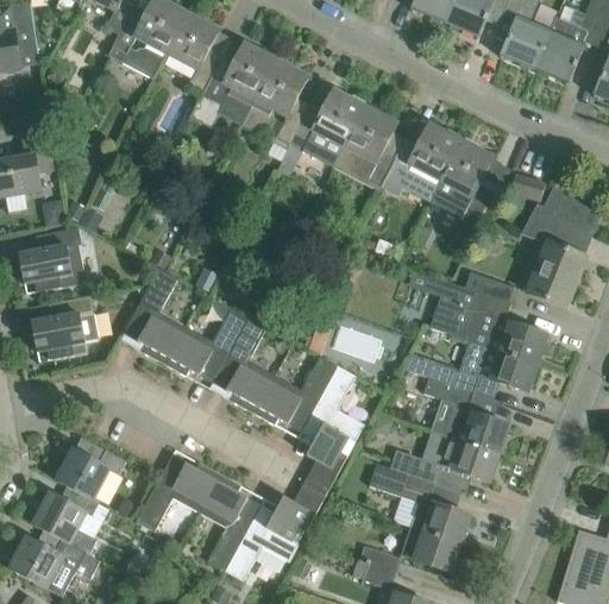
[(100,0),(115,8),(106,26),(119,32),(119,33),(129,16),(130,17),(136,4),(129,0),(100,0)]
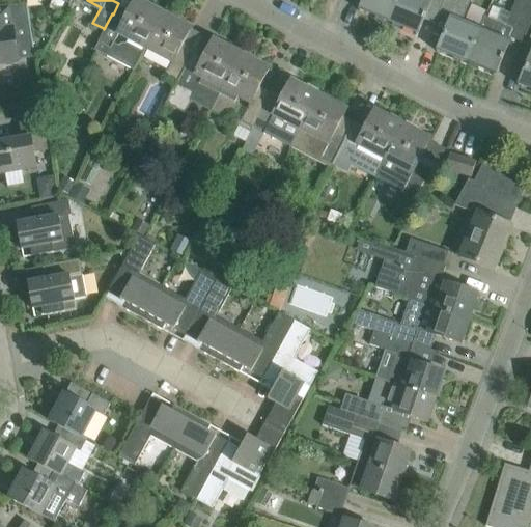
[(134,66),(145,46),(163,11),(142,0),(133,0),(122,20),(113,15),(112,14),(104,29),(104,28),(98,39),(94,46),(134,66)]
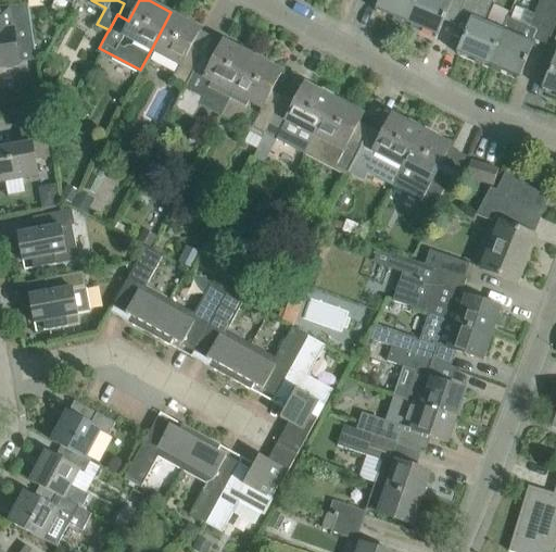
[(378,7),(406,19),(414,0),(379,0),(376,8),(377,9),(378,7)]
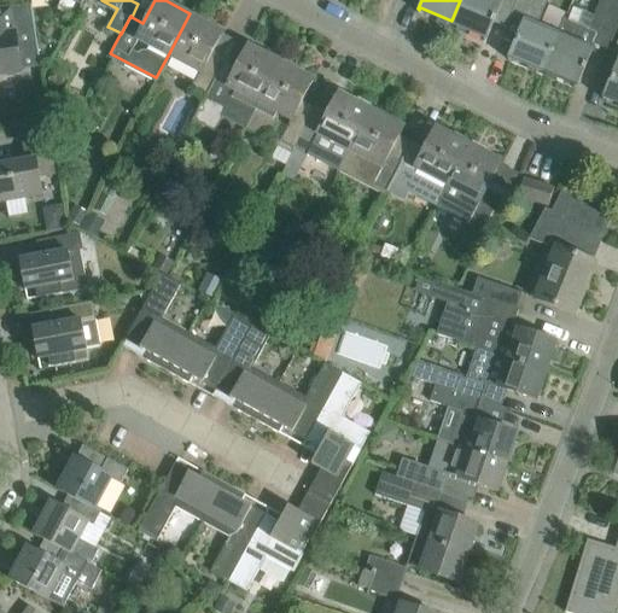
[(493,19),(506,24),(516,0),(460,0),(452,21),(484,34),(483,36),(485,36),(493,19)]
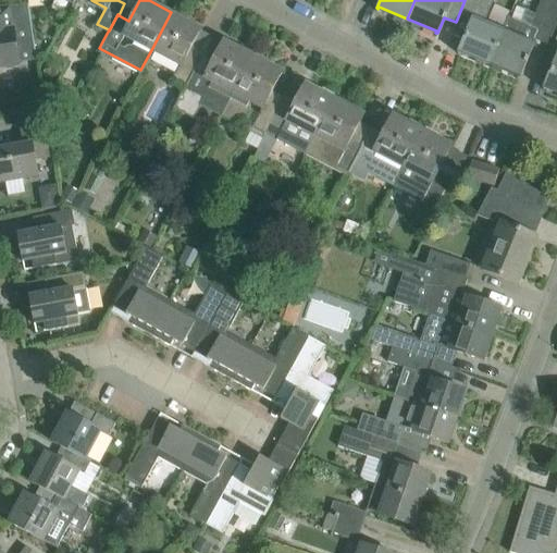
[(465,0),(456,22),(452,32),(463,36),(458,50),(459,51),(460,49),(490,61),(503,29),(481,21),(489,0),(465,0)]
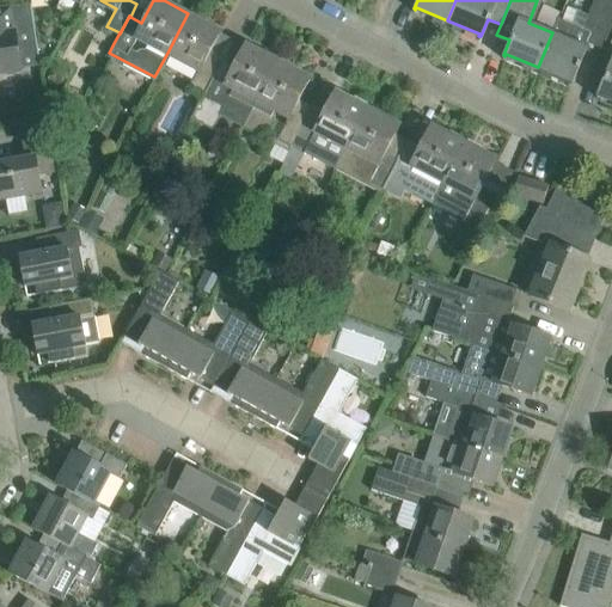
[(560,16),(552,32),(538,67),(569,80),(568,83),(570,84),(586,46),(585,46),(587,40),(601,46),(611,20),(611,0),(592,0),(582,25),(560,16)]
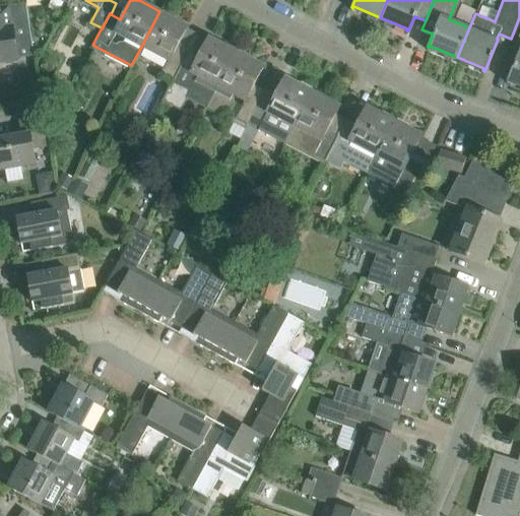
[(33,43),(26,2),(0,5),(0,61),(17,58),(15,45),(33,43)]
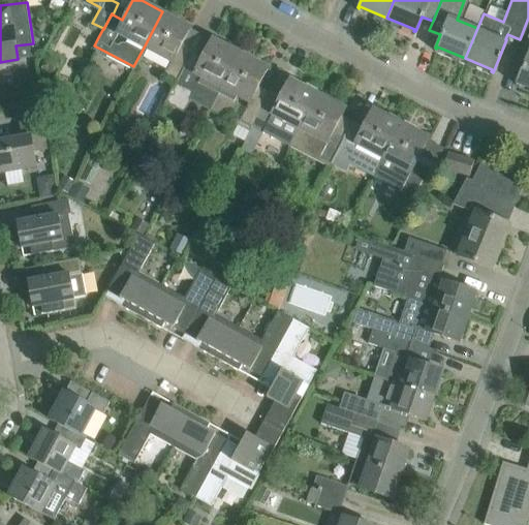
[(176,81),(189,54),(178,49),(190,26),(162,11),(145,45),(172,59),(163,74),(176,81)]
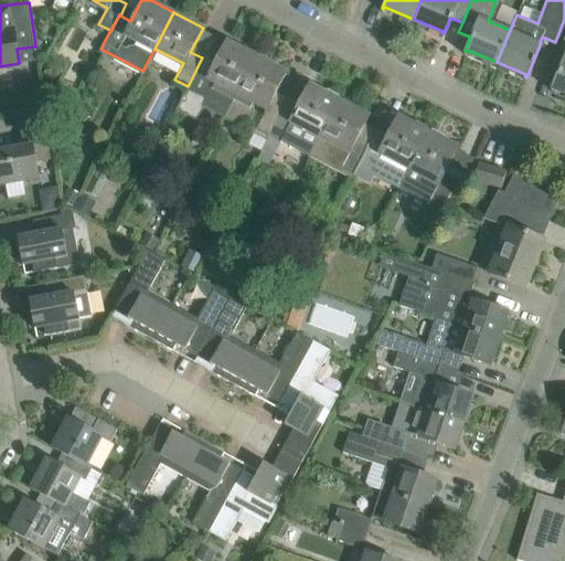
[(560,65),(551,87),(552,88),(553,86),(564,91),(564,33),(553,62),(560,65)]
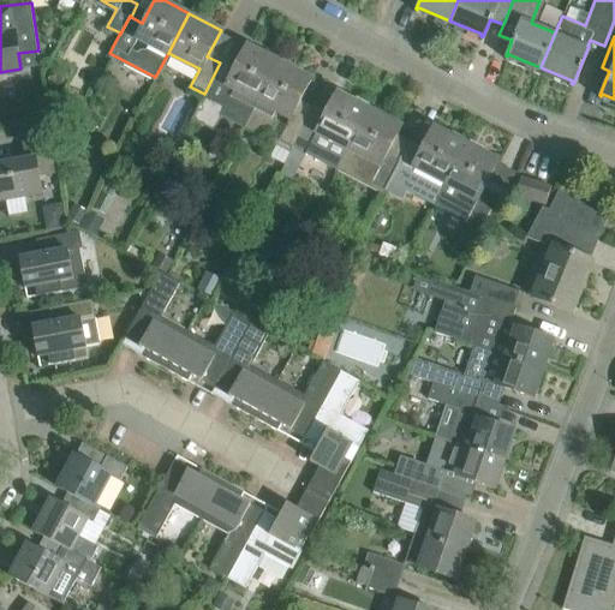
[(221,113),(244,126),(279,60),(246,43),(233,70),(220,63),(204,94),(192,117),(213,127),(221,113)]
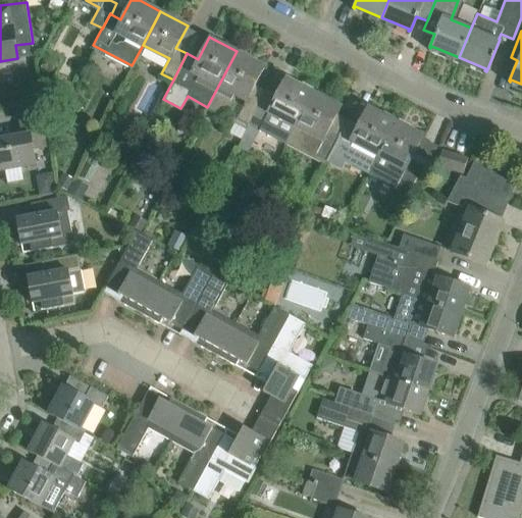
[(241,137),(242,135),(263,94),(252,88),(264,65),(237,51),(207,107),(235,121),(229,131),(241,137)]
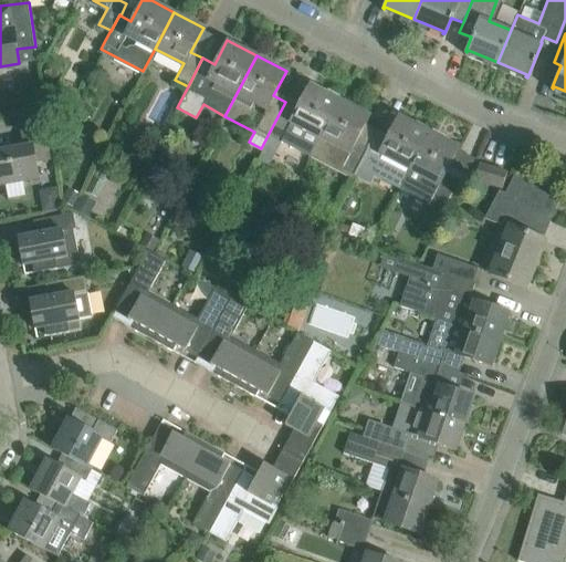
[(292,145),(311,154),(339,99),(310,83),(296,107),(285,102),(262,146),(271,151),(278,137),(282,139),(292,120),(302,125),(292,145)]
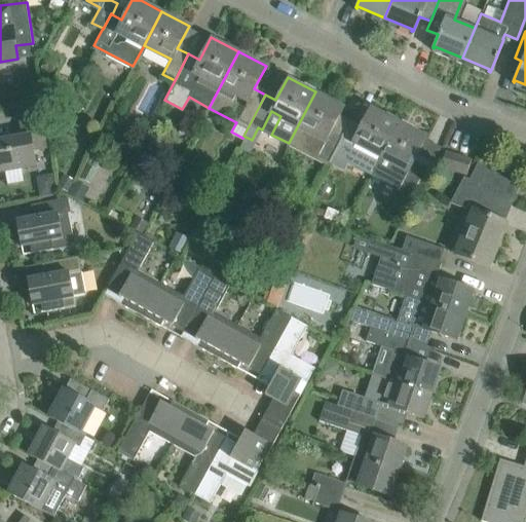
[(328,163),(329,161),(335,150),(334,150),(342,135),(341,134),(331,128),(343,106),(315,91),(289,143),(328,163)]
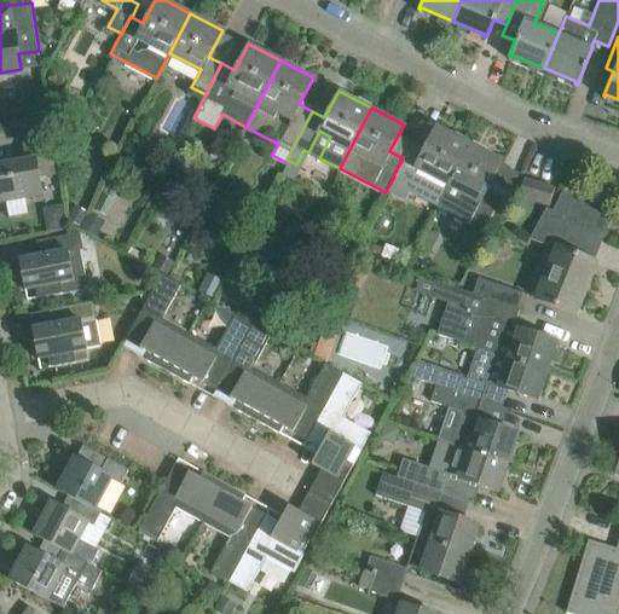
[(403,198),(409,189),(437,203),(447,183),(468,143),(437,125),(422,152),(409,145),(401,157),(403,158),(393,177),(394,177),(387,190),(403,198)]
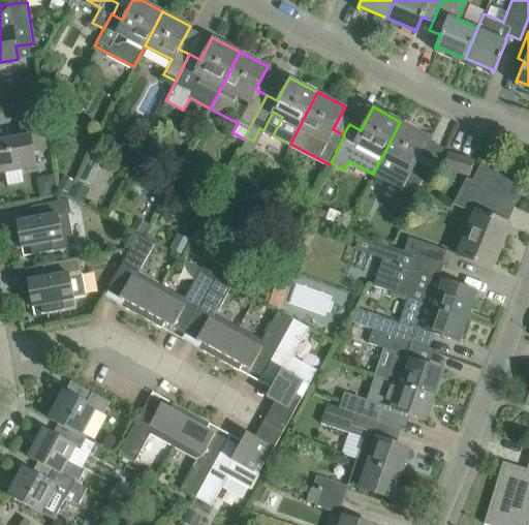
[(0,168),(16,166),(36,163),(33,148),(48,145),(42,117),(20,121),(22,135),(0,139),(0,168)]
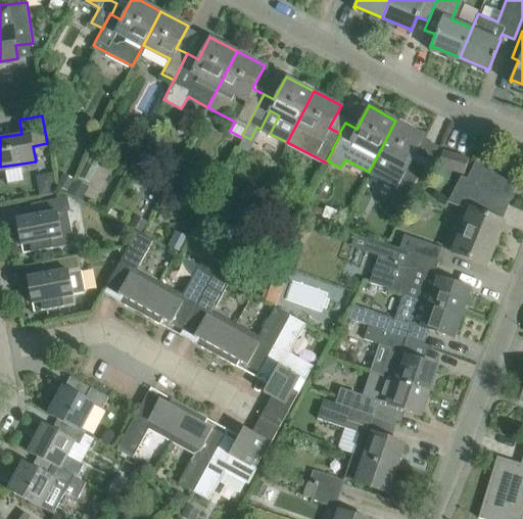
[(395,121),(378,154),(369,172),(395,185),(391,193),(403,200),(423,163),(412,157),(423,135),(395,121)]
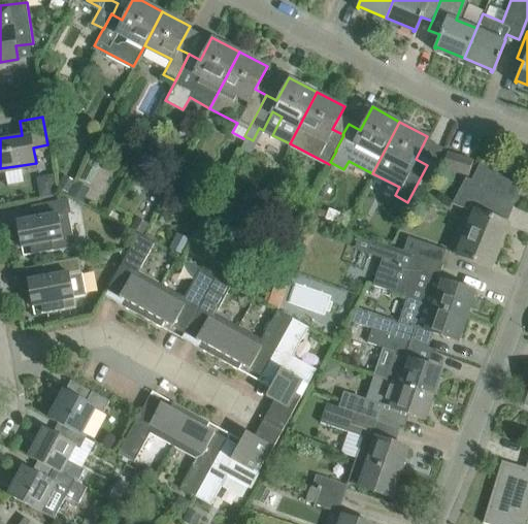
[(473,158),(447,150),(442,165),(468,173),(473,158)]
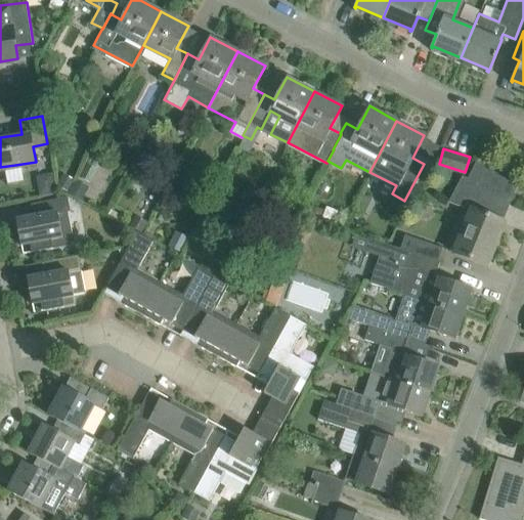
[(471,210),(454,250),(486,263),(504,220),(501,219),(517,183),(476,162),(468,176),(462,174),(448,199),(471,210)]
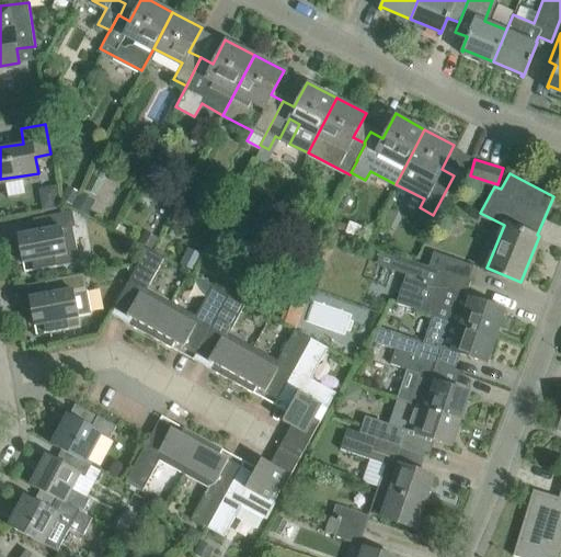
[(59,205),(56,184),(39,186),(43,208),(59,205)]
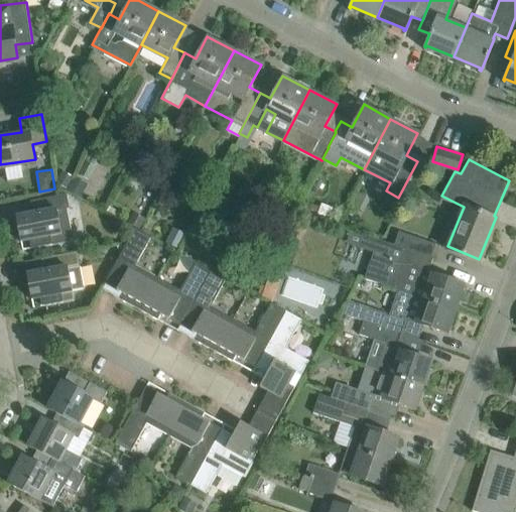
[(72,236),(67,207),(69,206),(67,192),(30,199),(32,212),(25,213),(26,218),(17,220),(20,240),(30,238),(31,246),(70,239),(72,236)]
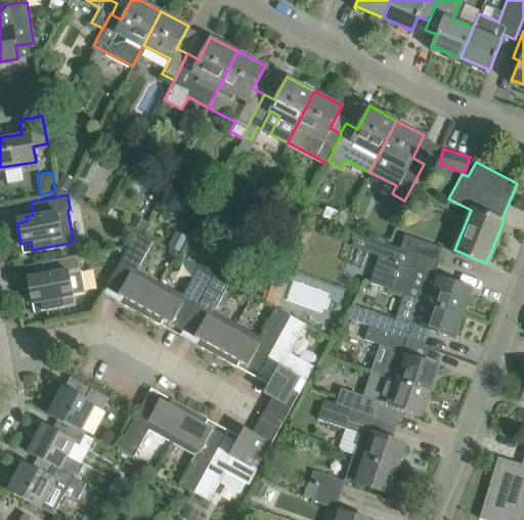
[(124,303),(142,313),(161,280),(137,267),(154,239),(137,229),(106,287),(127,298),(124,303)]
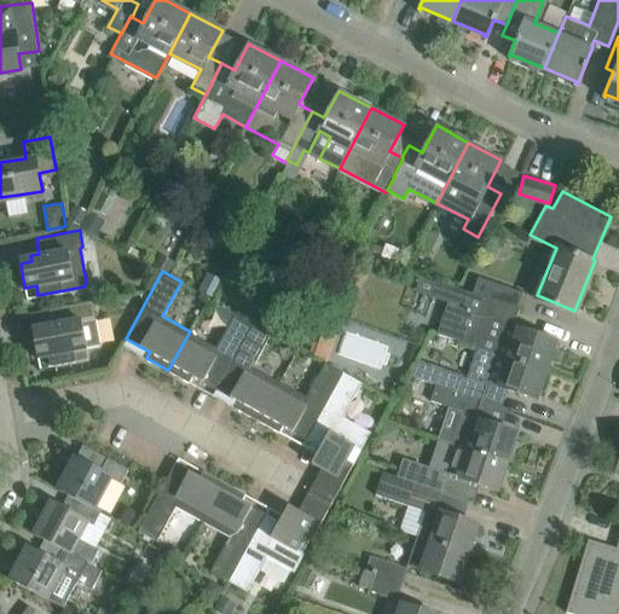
[(478,274),(473,290),(516,305),(522,290),(478,274)]
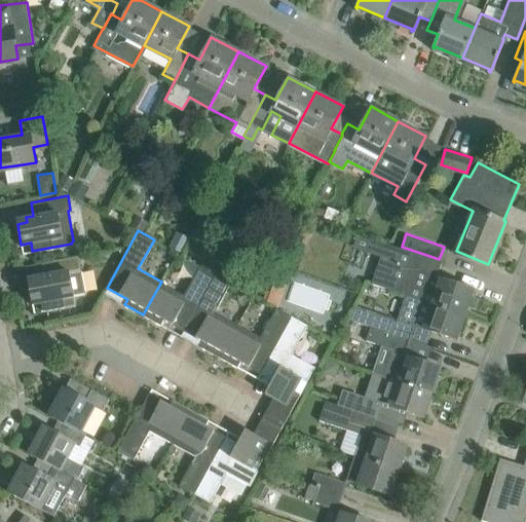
[(440,277),(436,276),(442,260),(439,259),(402,247),(385,241),(372,282),(406,293),(464,312),(473,290),(474,290),(474,289),(440,277)]
